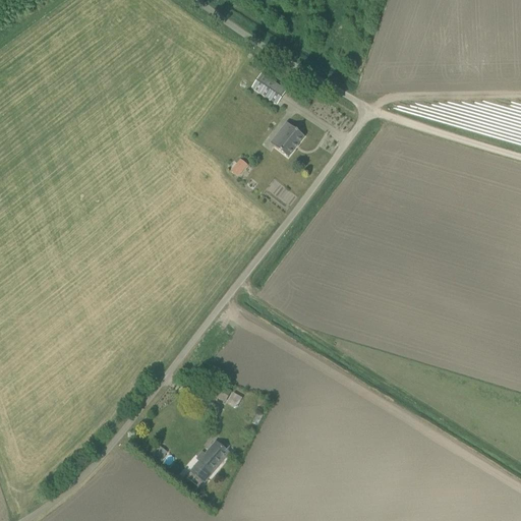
[(259,76),(251,91),(277,107),(286,93),(259,76)]
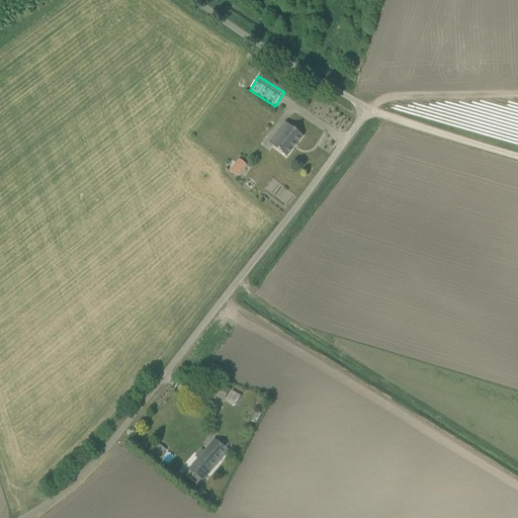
[(275,137),(279,140),(273,147),(286,157),(303,137),(285,122),(275,137)]
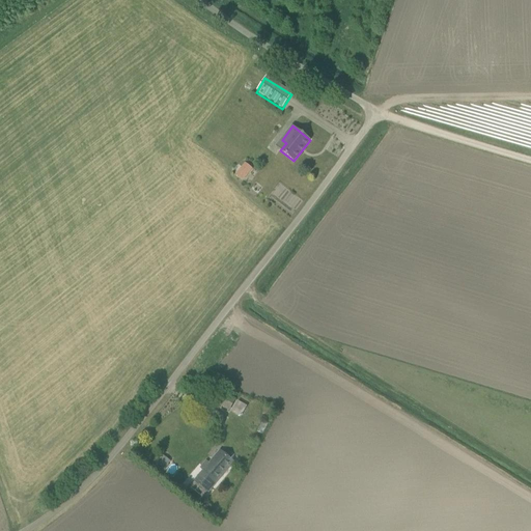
[(242,180),(251,168),(243,162),(233,174),(242,180)]
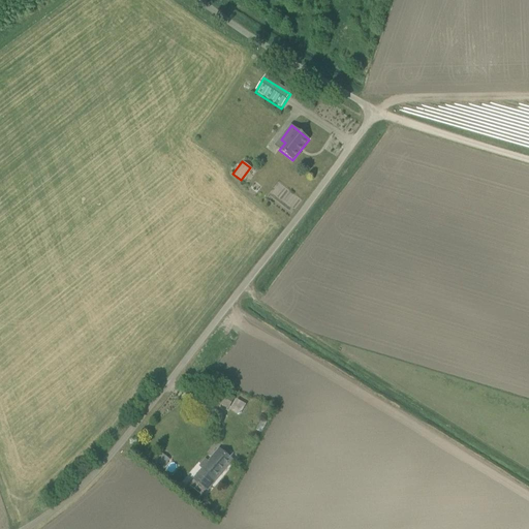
[(236,399),(218,389),(211,400),(228,411),(236,399)]
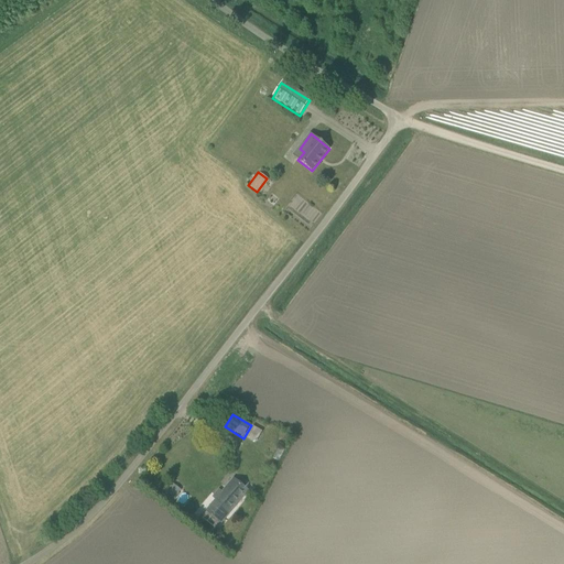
[(213,497),(216,501),(207,511),(221,522),(248,490),(234,479),(223,492),(219,489),(213,497)]
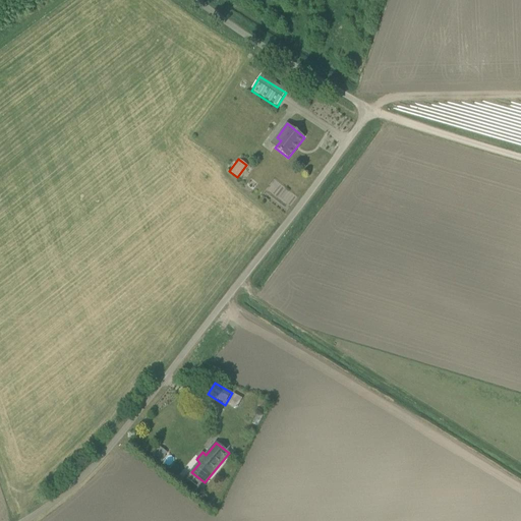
[(162,461),(165,457),(156,451),(153,455),(161,461),(161,460),(162,461)]
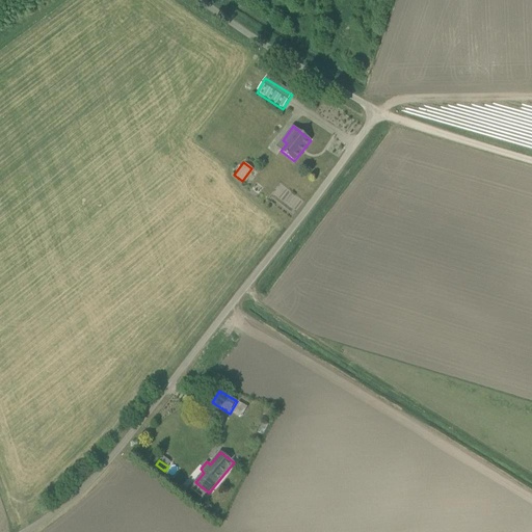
All buildings are outlined.
